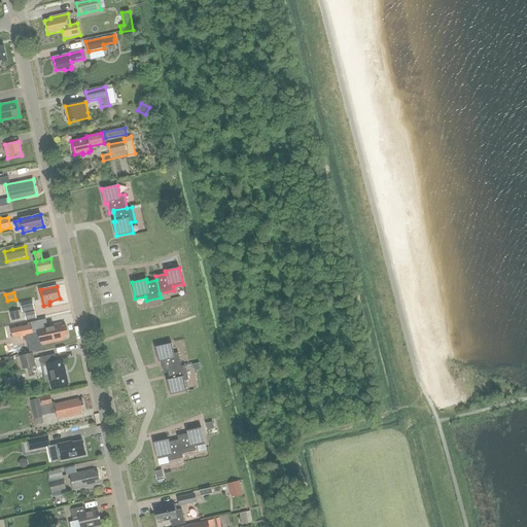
[(32,302),(20,304),(22,313),(24,313),(34,310),(32,302)]
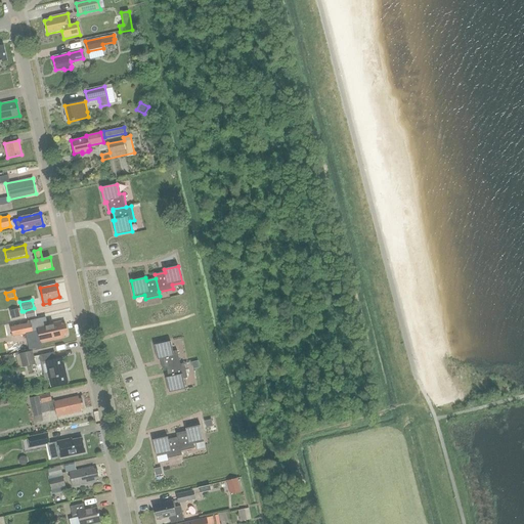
[(18,309),(9,311),(11,319),(20,317),(18,309)]
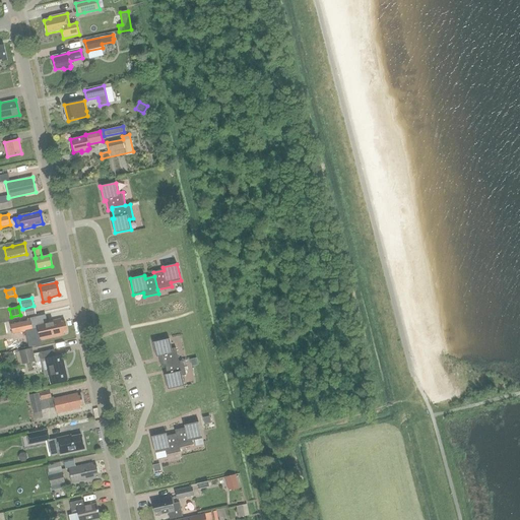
[(35,307),(24,310),(25,315),(25,317),(36,314),(35,307)]
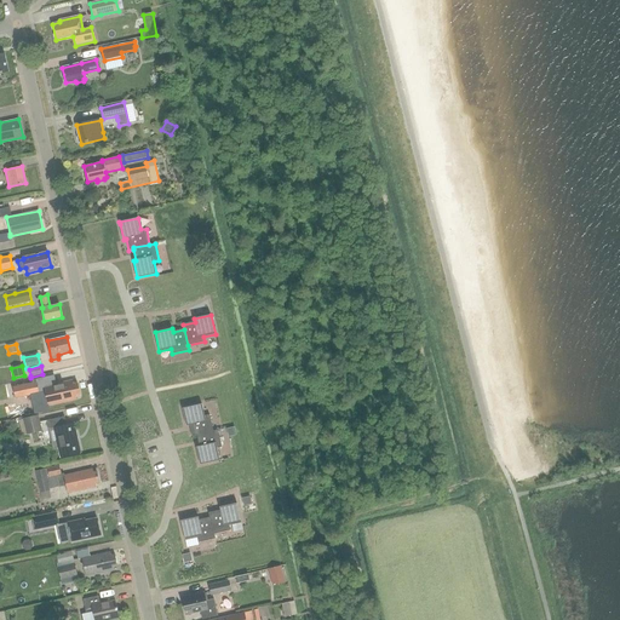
[(76,395),(80,394),(78,383),(73,384),(73,382),(45,388),(46,392),(49,405),(76,399),(76,395)]
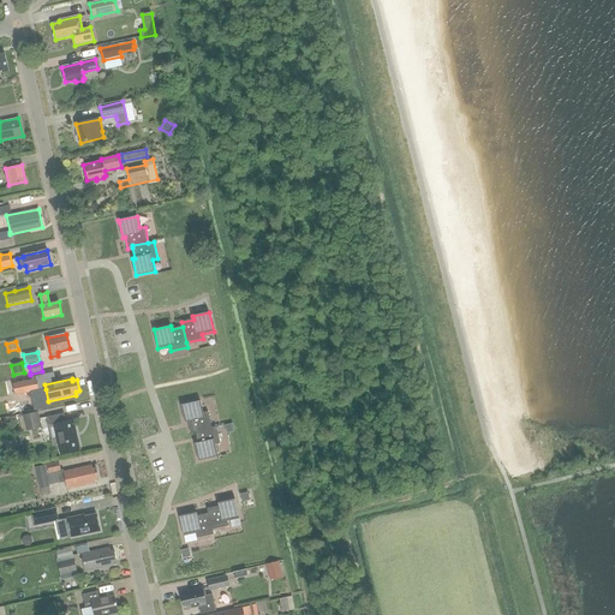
[(36,380),(12,384),(15,395),(30,392),(39,390),(36,380)]
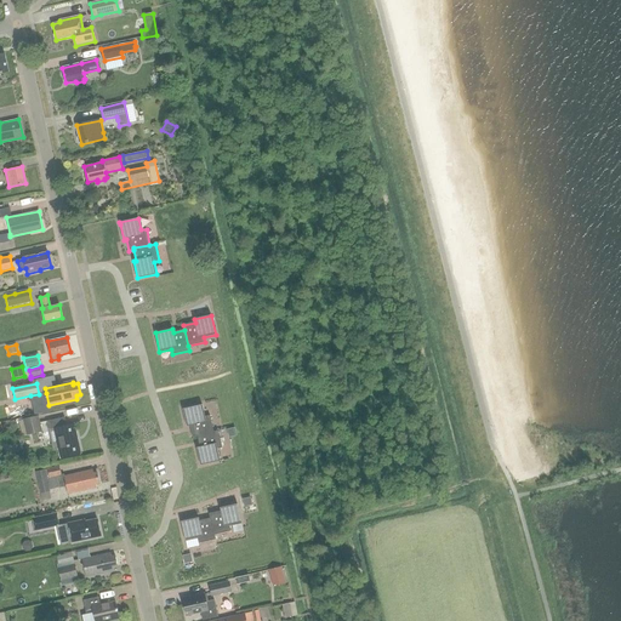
[(39,394),(30,396),(35,416),(39,415),(50,412),(49,405),(46,393),(39,394)]
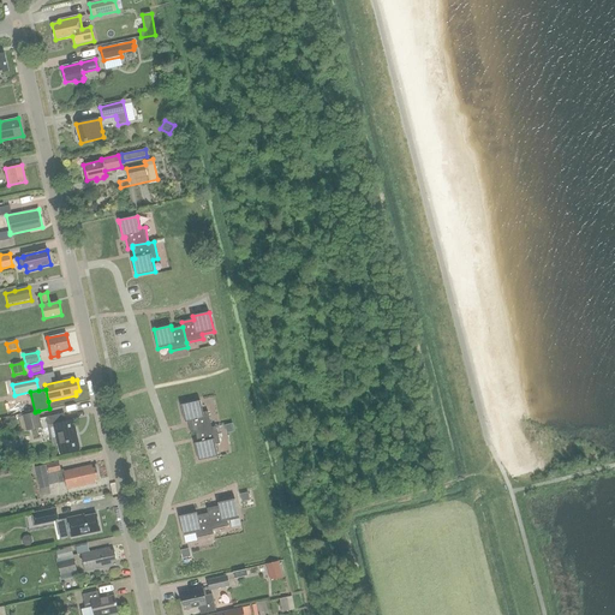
[(201,401),(181,405),(185,423),(189,422),(191,434),(196,433),(195,431),(212,428),(208,412),(203,412),(201,401)]
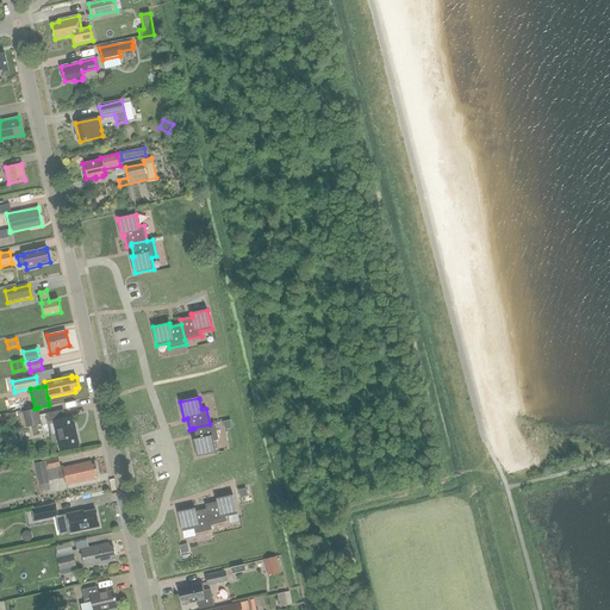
[(35,409),(23,411),(26,427),(42,423),(38,408),(35,409)]
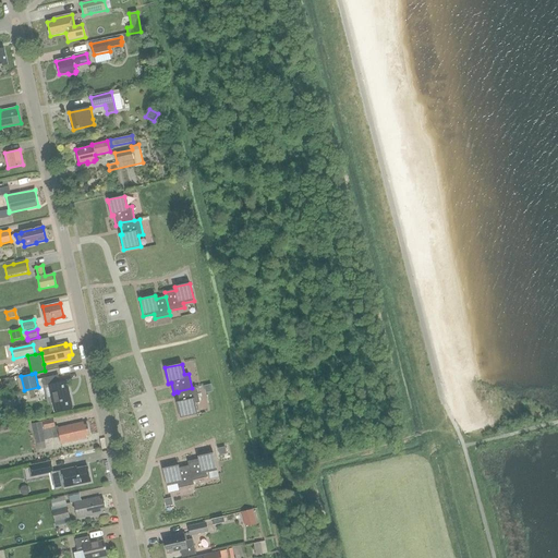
[(53,411),(72,407),(67,380),(60,381),(58,375),(41,378),(44,386),(48,385),(53,411)]
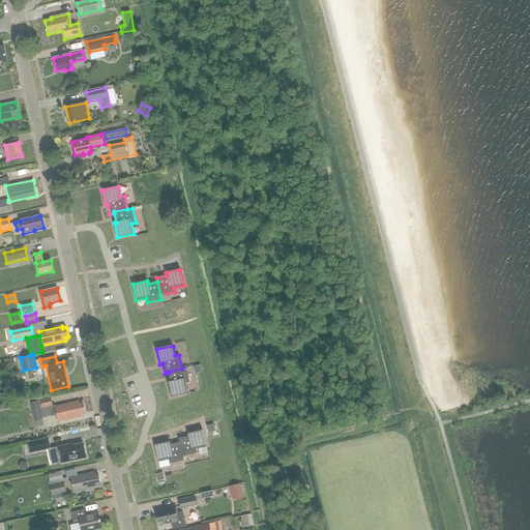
[(171,382),(168,382),(171,398),(187,393),(185,383),(189,382),(186,367),(182,369),(168,372),(169,373),(171,382)]
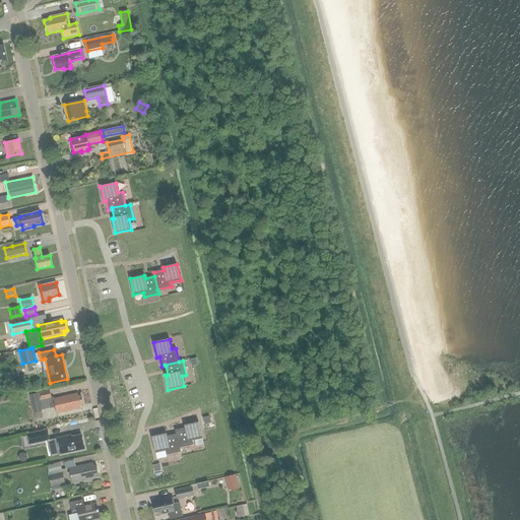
[(50,390),(30,395),(35,413),(42,412),(42,410),(40,400),(48,398),(50,408),(56,407),(57,413),(80,408),(79,405),(82,404),(81,396),(78,396),(77,393),(54,398),(54,397),(52,398),(50,390)]
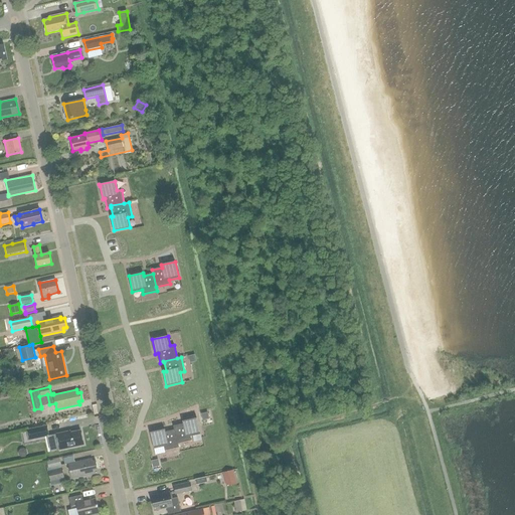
[(183,423),(173,426),(174,430),(178,444),(191,441),(190,437),(200,434),(197,417),(182,421),(183,423)]
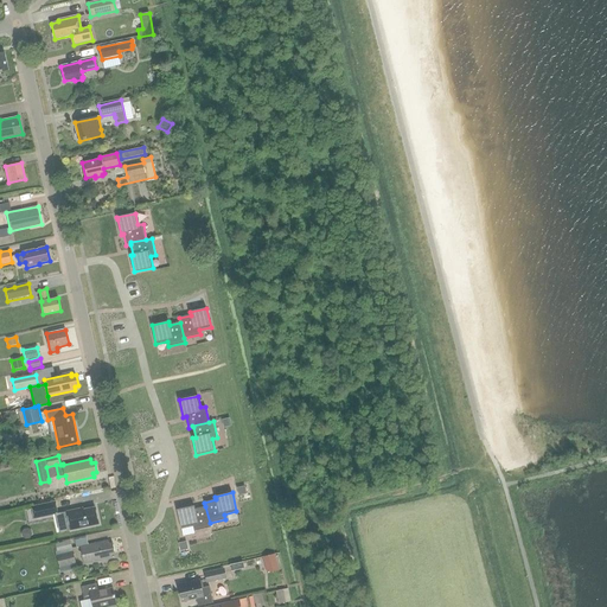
[(56,502),(32,506),(34,519),(58,513),(56,502)]
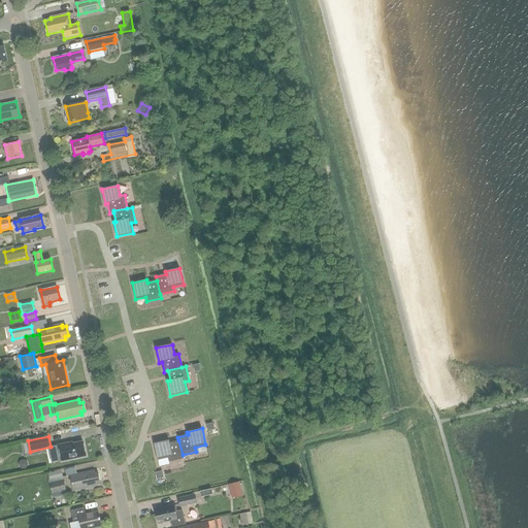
[(169,440),(154,443),(158,460),(168,458),(169,462),(184,459),(183,455),(178,440),(169,442),(169,440)]
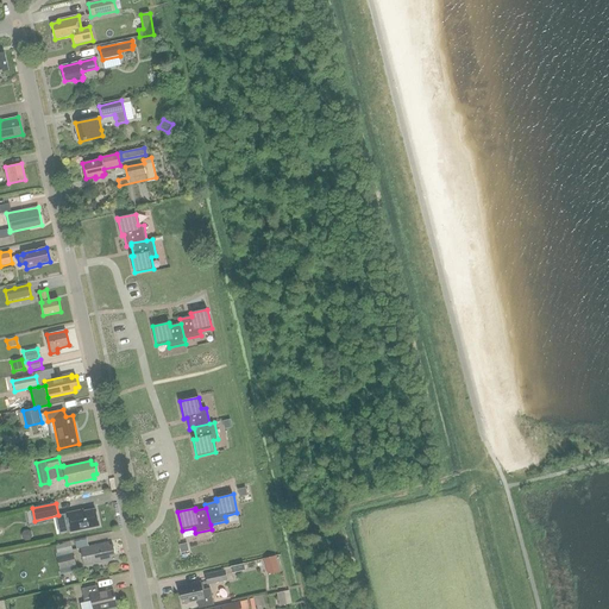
[(83,510),(67,514),(70,532),(99,526),(95,509),(83,512),(83,510)]
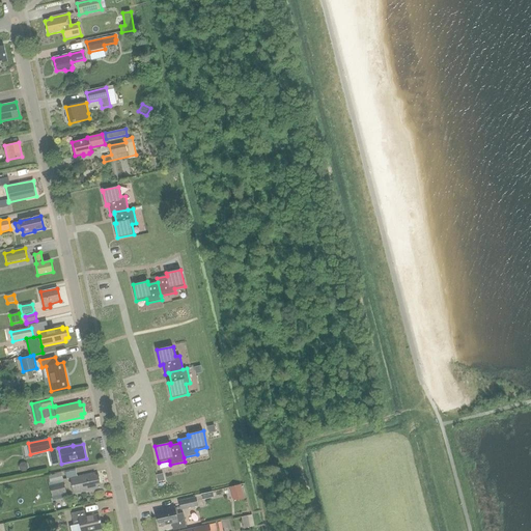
[(61,473),(49,476),(50,483),(62,480),(61,473)]
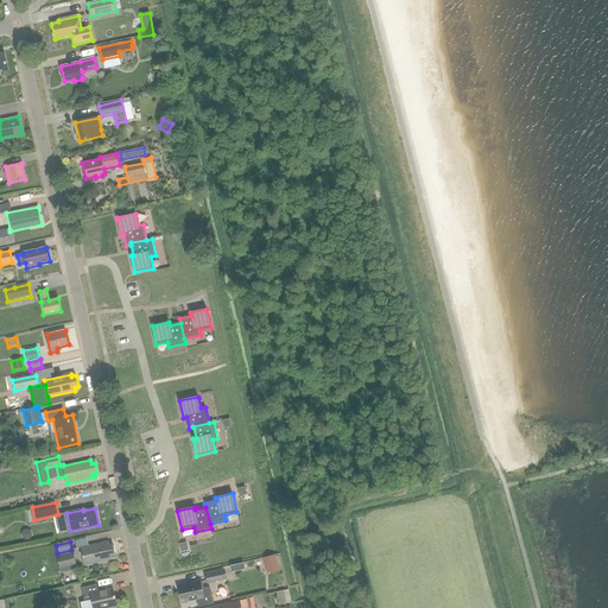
[(112,556),(115,555),(113,545),(109,545),(108,543),(81,549),(84,565),(113,559),(112,556)]
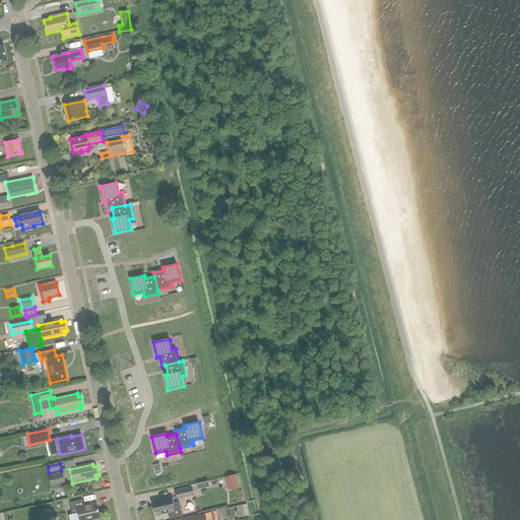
[(159,464),(152,466),(154,472),(160,471),(159,464)]
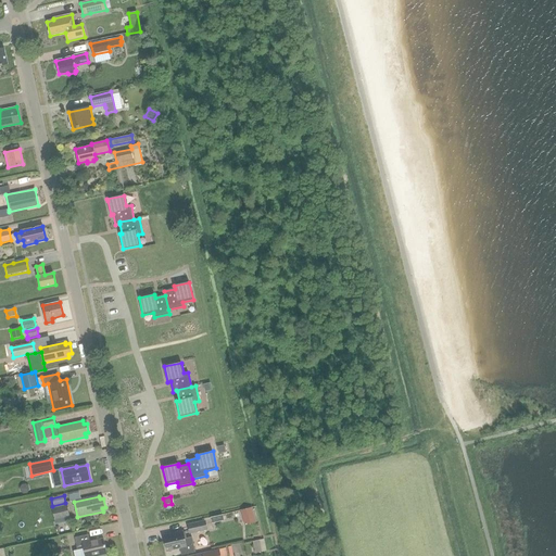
[(66,505),(52,509),(54,520),(68,517),(67,508),(66,505)]
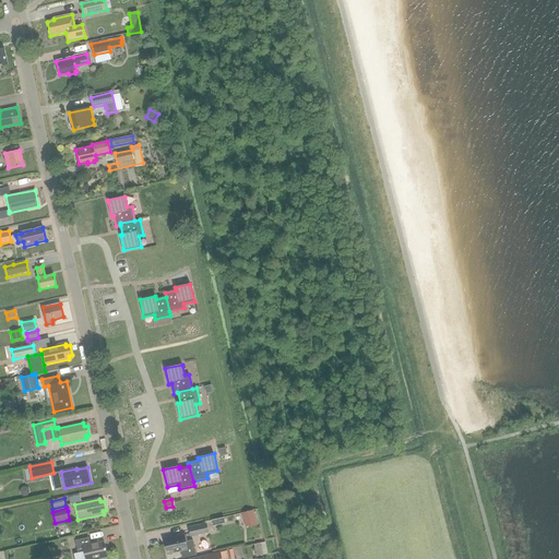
[(211,519),(211,520),(212,525),(224,523),(223,516),(211,519)]
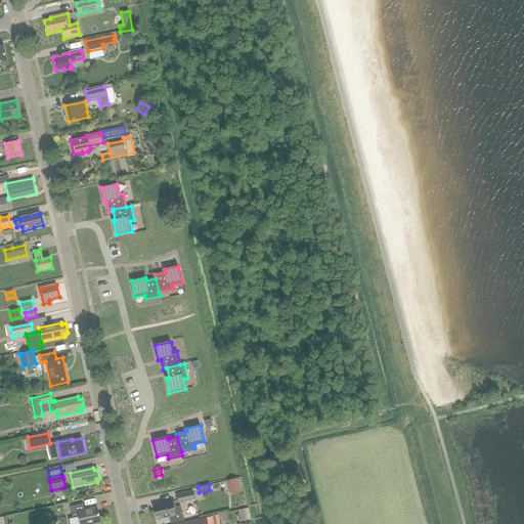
[(193,490),(176,494),(178,500),(178,504),(195,499),(193,490)]
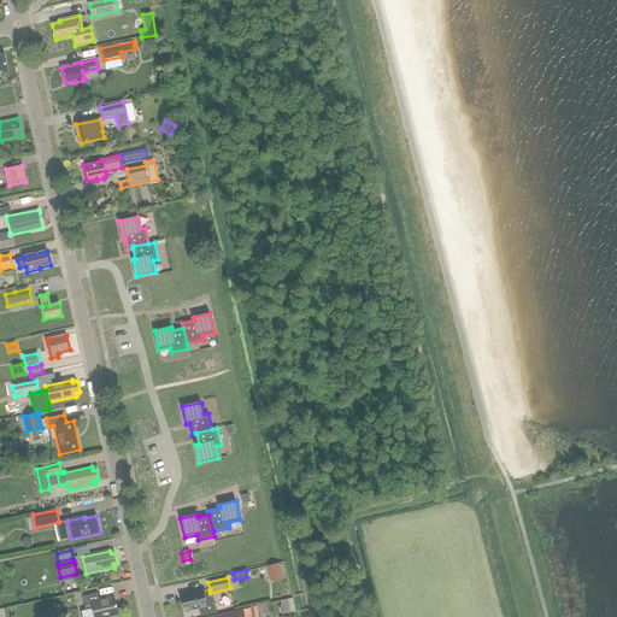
[(203,589),(181,594),(184,610),(199,606),(201,616),(217,613),(213,595),(204,598),(203,589)]
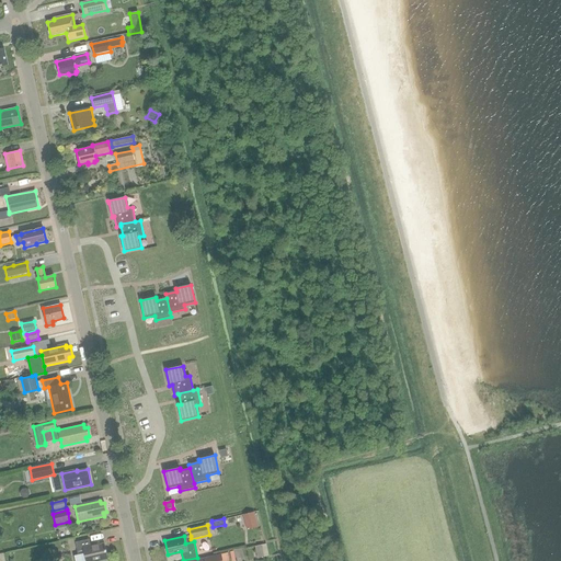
[(86,560),(104,560),(109,560),(104,544),(91,547),(89,539),(76,542),(78,554),(84,553),(86,560)]
